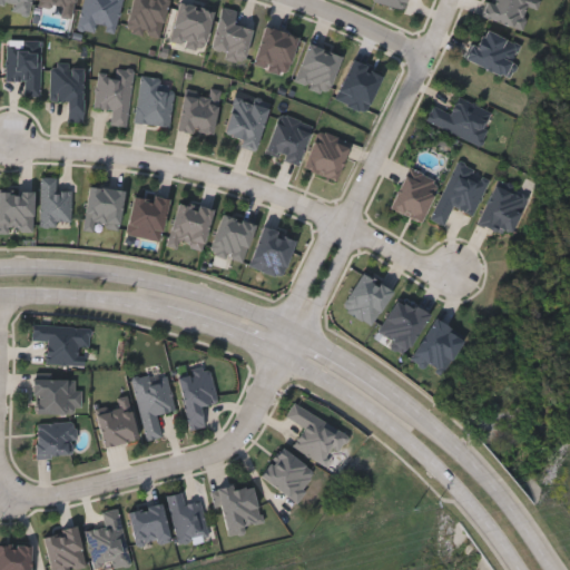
[(74,0),(69,19),(59,17),(60,10),(37,6),(38,0),(74,0)]
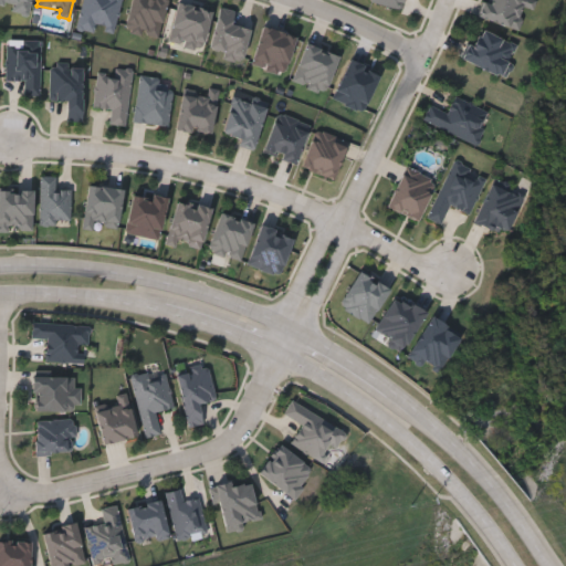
[(119,0),(113,35),(77,28),(83,0),(119,0)]
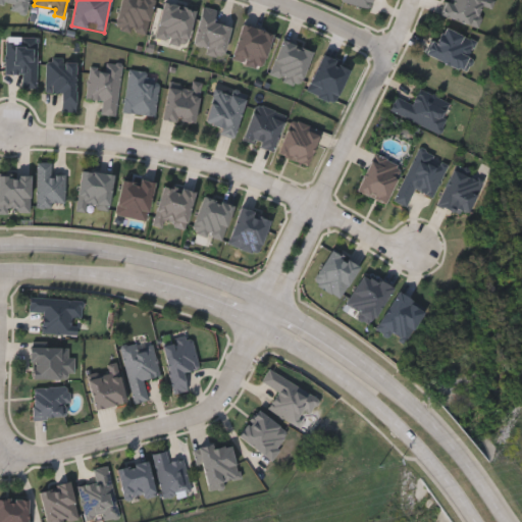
[(484,0),(477,27),(442,16),(447,0),(484,0)]
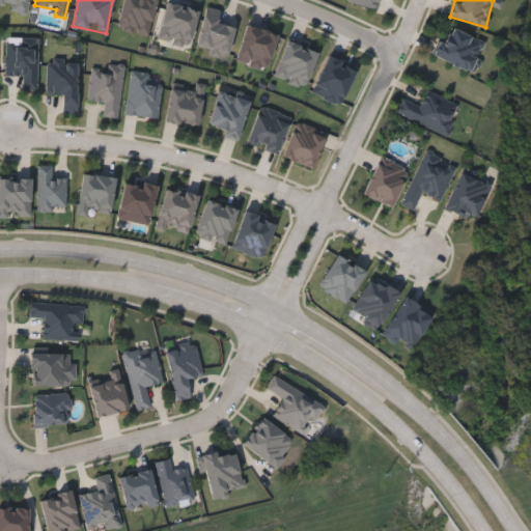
[(435,55),(447,26),(483,42),(471,71),(435,55)]
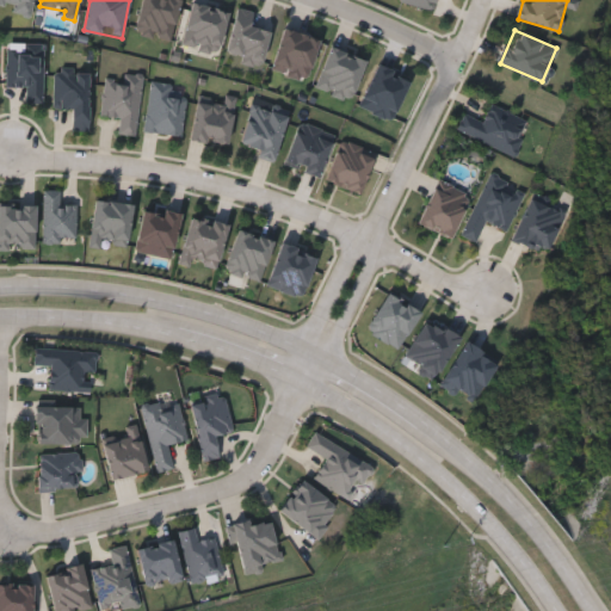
[(408,79),(390,119),(358,105),(376,65),(408,79)]
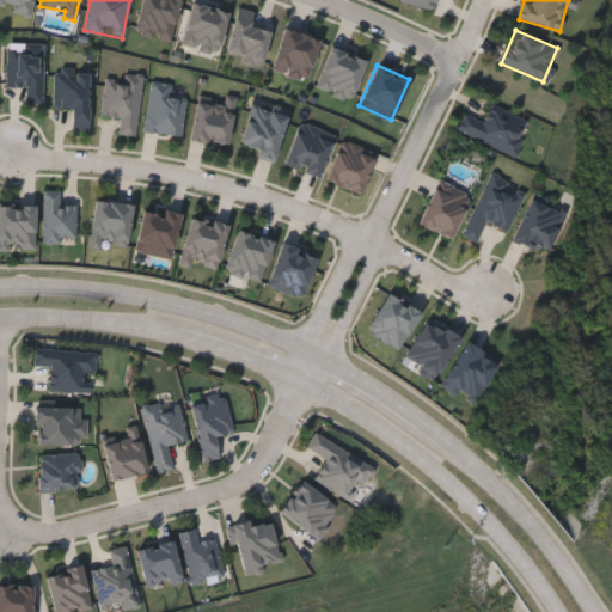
[(118,134),(120,118),(101,116),(104,75),(140,79),(135,136),(118,134)]
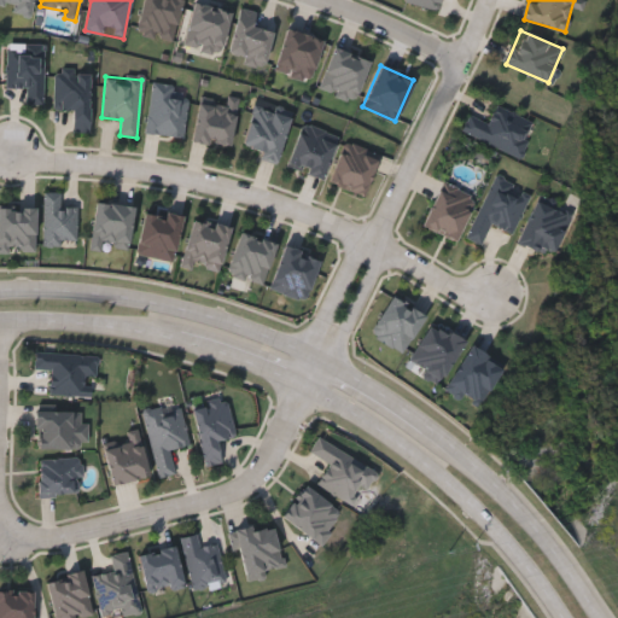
[(182,136),(145,133),(151,85),(187,88),(182,136)]
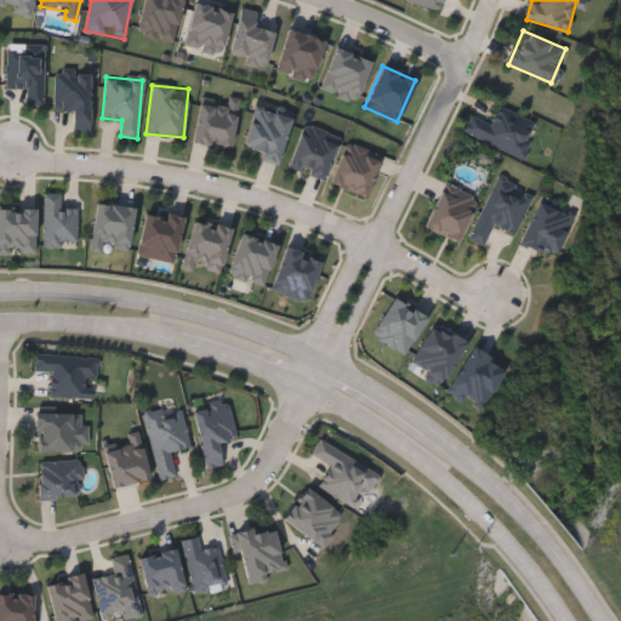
[(229,148),(193,141),(200,100),(237,106),(229,148)]
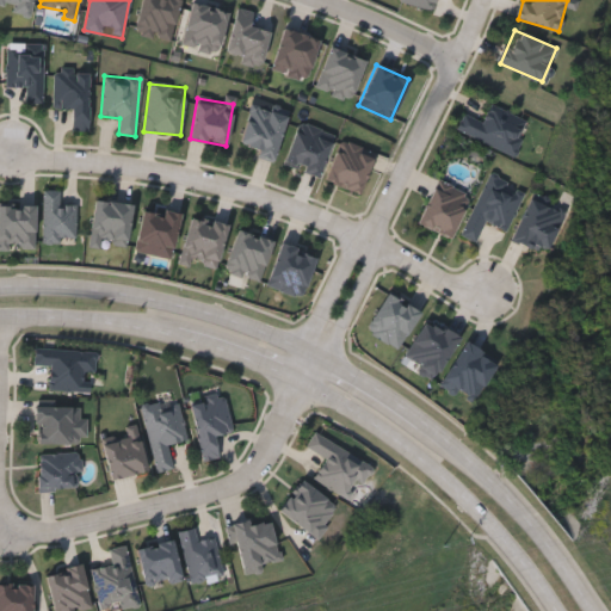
[(514,154),(455,129),(462,111),(482,119),(489,104),(528,119),(514,154)]
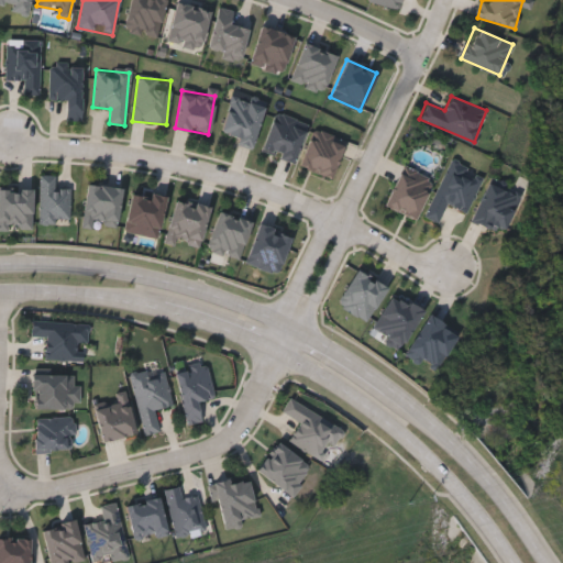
[(235,144),(238,135),(221,132),(230,97),(263,106),(252,148),(235,144)]
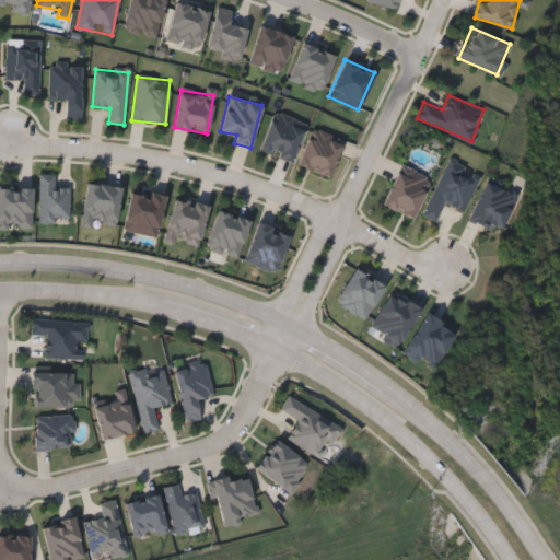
[(155,237),(123,230),(131,189),(165,197),(155,237)]
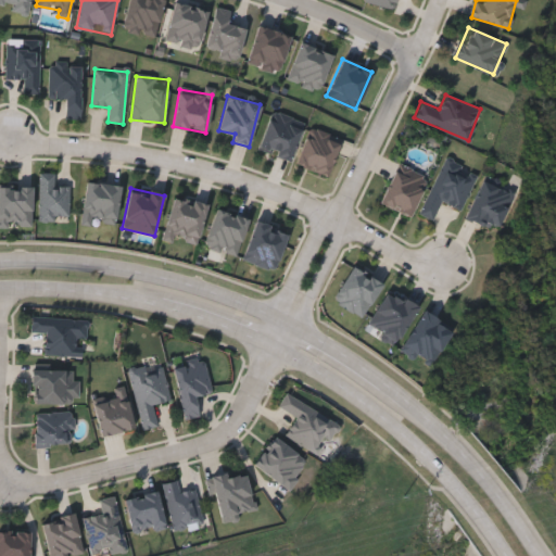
[(43,354),(45,332),(29,332),(30,316),(87,319),(86,339),(75,338),(74,356),(43,354)]
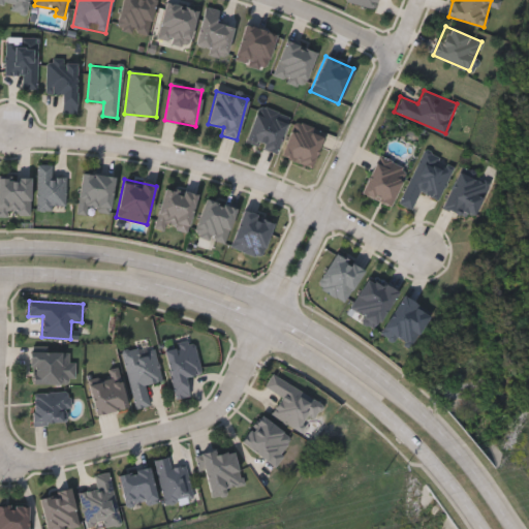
[(174,398),(165,348),(194,343),(199,373),(185,376),(188,396),(174,398)]
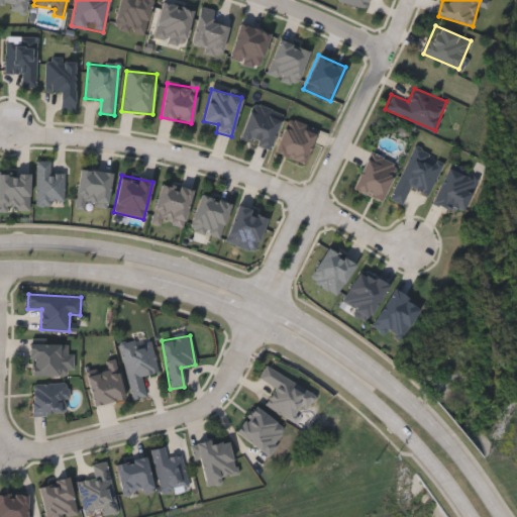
[(120,344),(149,338),(157,373),(140,376),(145,398),(131,401),(120,344)]
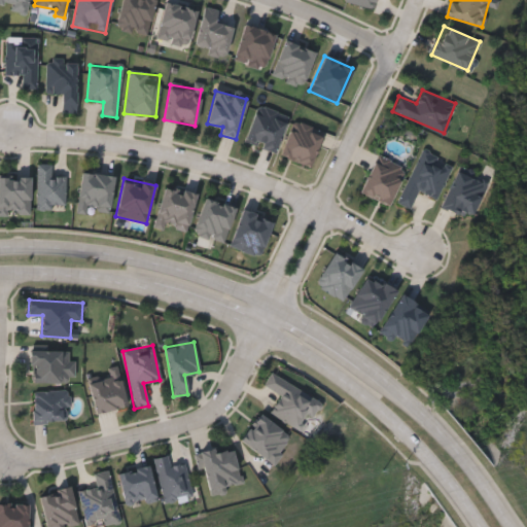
[(30,382),(30,349),(69,350),(69,360),(74,360),(74,382),(30,382)]
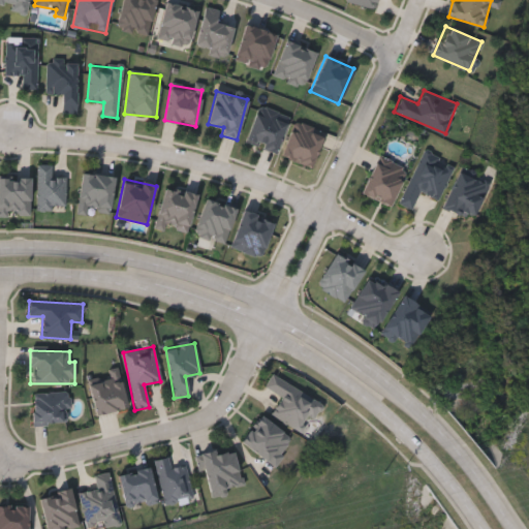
[(32,393),(67,392),(68,423),(32,424),(32,393)]
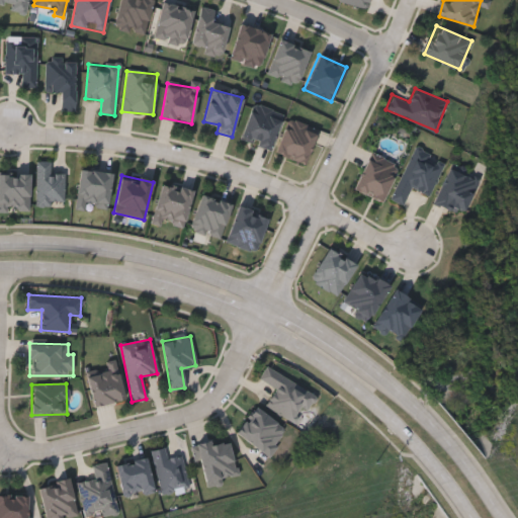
[(181,454),(188,487),(160,493),(152,450),(165,448),(167,457),(181,454)]
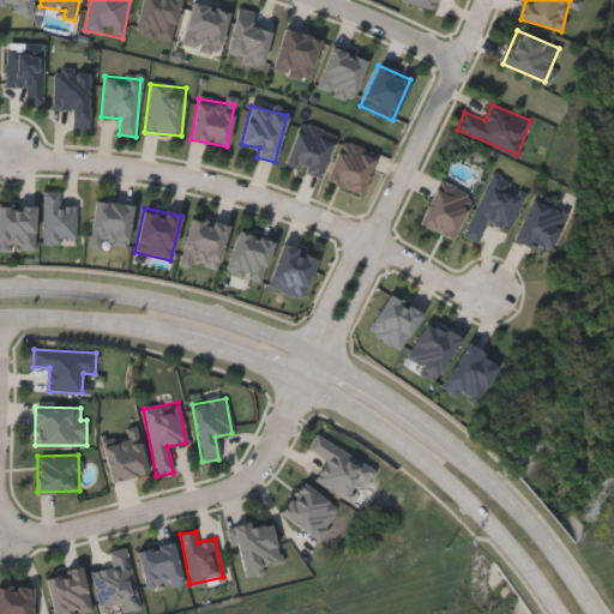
[(149,591),(136,552),(170,541),(184,581),(149,591)]
